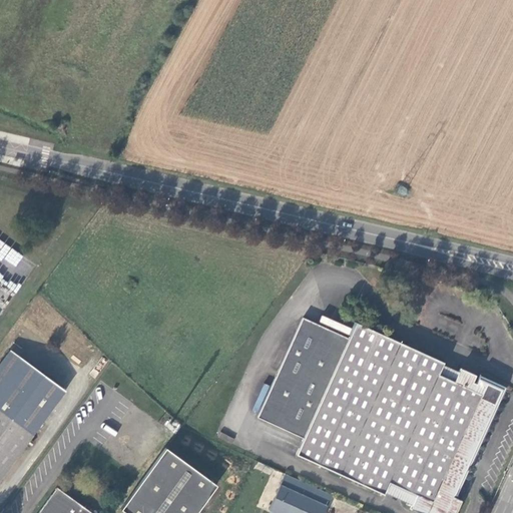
[(5,261),(17,266),(22,254),(11,248),(5,261)]
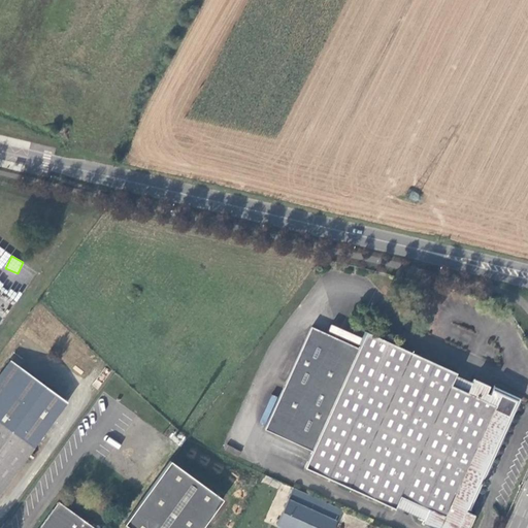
[(267,431),(315,453),(306,469),(397,508),(398,506),(401,498),(419,505),(415,514),(427,519),(425,524),(434,527),(468,527),(474,516),(466,510),(467,507),(474,510),(486,485),(482,482),(489,465),(494,467),(522,399),(495,387),(491,395),(488,394),(491,386),(474,377),(472,385),(467,395),(451,388),(455,377),(458,372),(368,332),(361,350),(312,329),(267,431)]
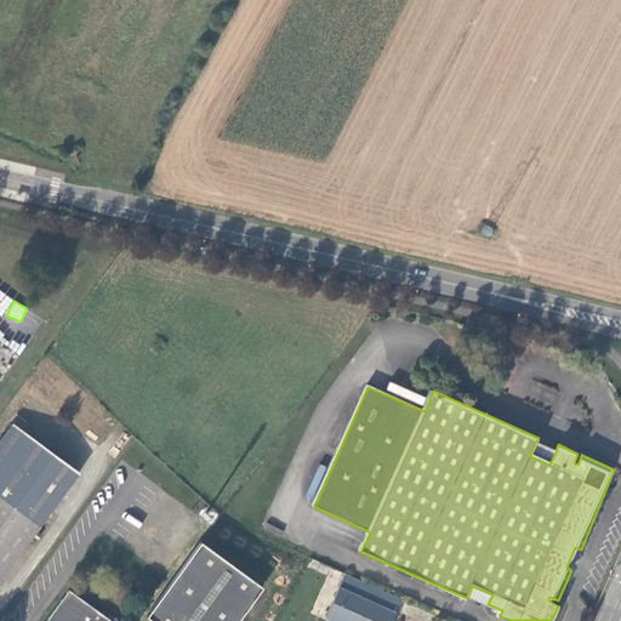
[(0,437),(0,577),(29,537),(35,530),(78,471),(11,422),(0,437)]
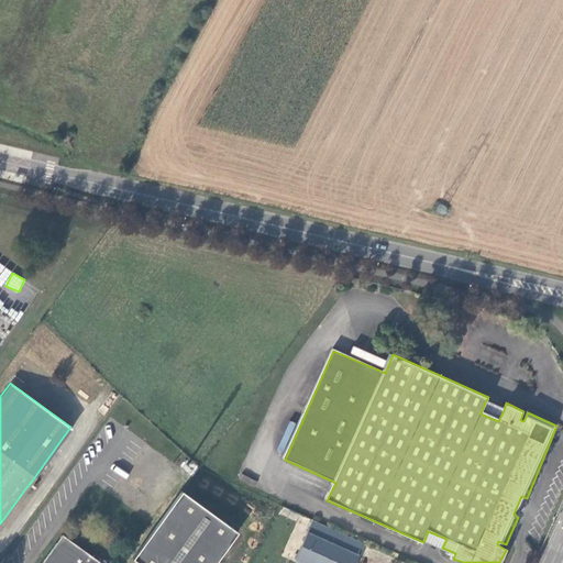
[(504,410),(485,403),(481,414),(498,421),(504,410)]
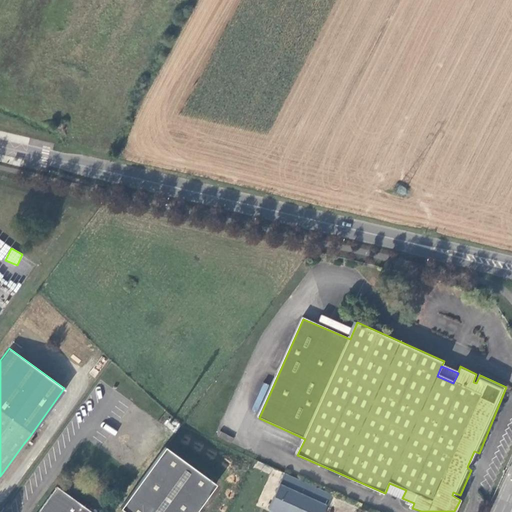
[(29,437),(24,443),(29,446),(33,440),(29,437)]
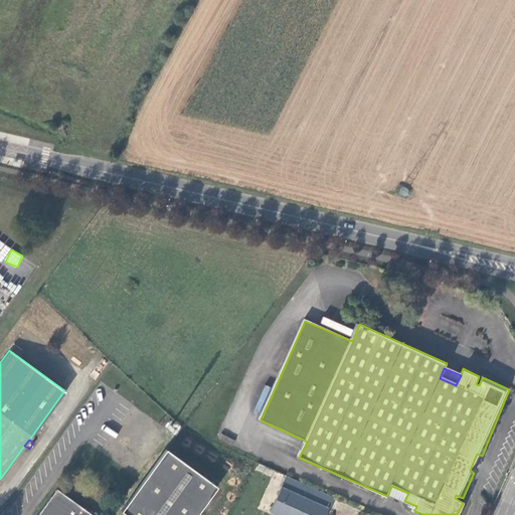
[(195,514),(216,488),(165,450),(120,510),(126,514),(195,514)]
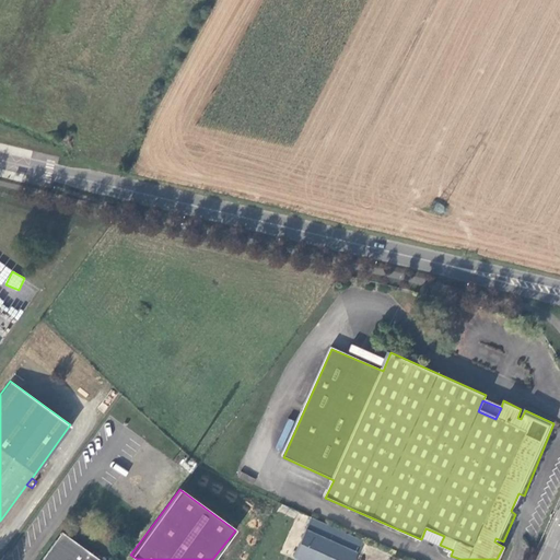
[(518,493),(511,511),(515,514),(524,496),(518,493)]
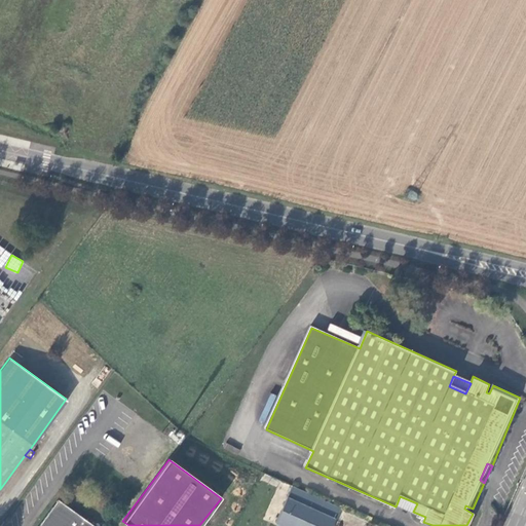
[(98,525),(59,495),(36,525),(98,525)]
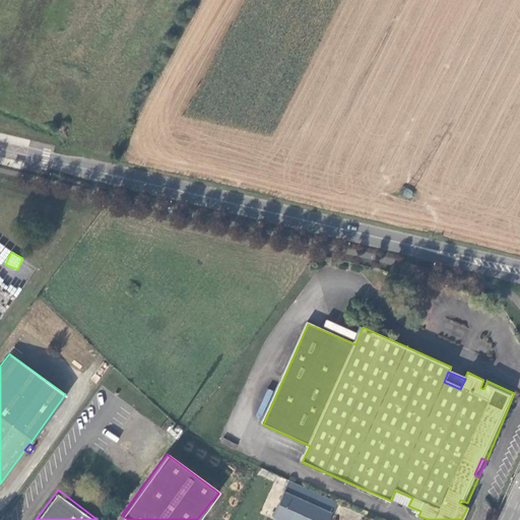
[(395,491),(392,499),(408,506),(412,498),(395,491)]
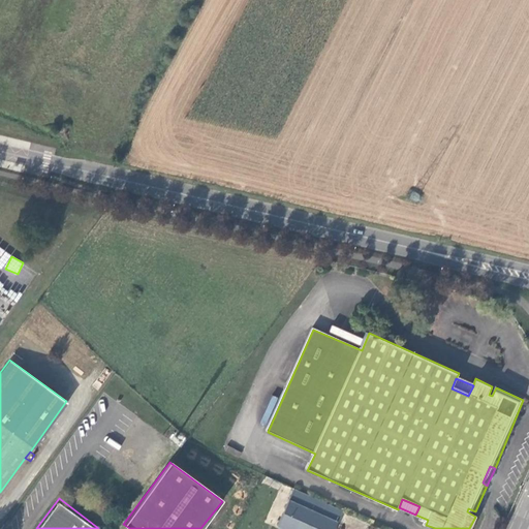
[(335,528),(338,523),(291,501),(279,526),(284,528),(335,528)]
